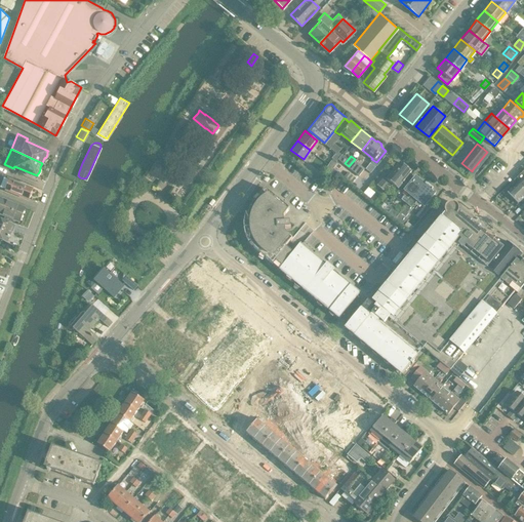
[(355,159),(349,166),(358,173),(364,166),(355,159)]
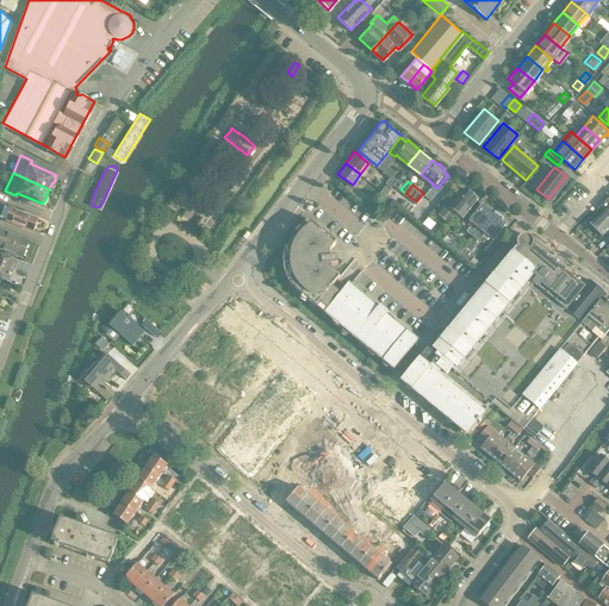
[(454,198),(449,194),(435,211),(445,219),(452,210),(461,217),(478,197),(465,186),(454,198)]
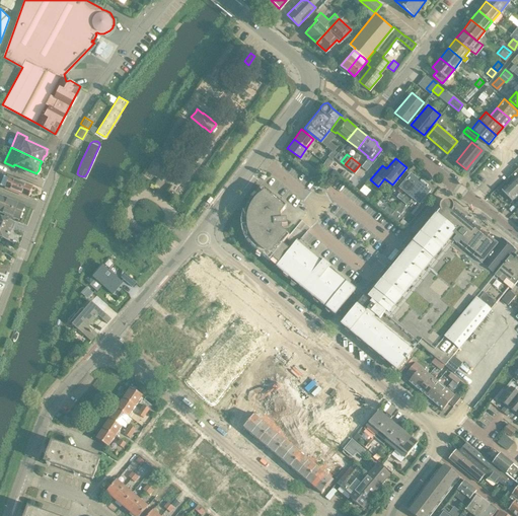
[(517,164),(509,174),(512,177),(501,190),(511,200),(517,192),(517,164)]
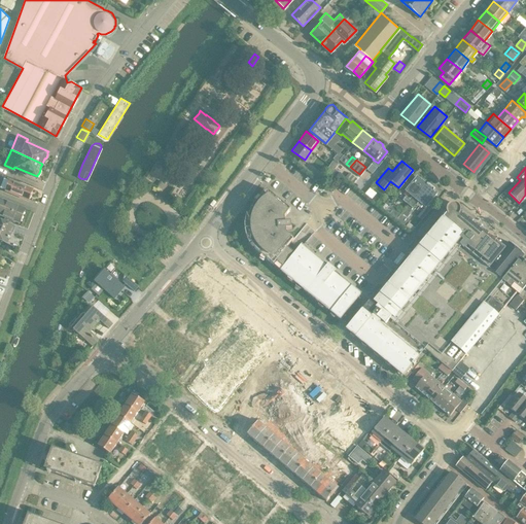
[(402,199),(408,203),(409,204),(426,183),(417,175),(406,189),(412,195),(409,198),(406,195),(402,199)]
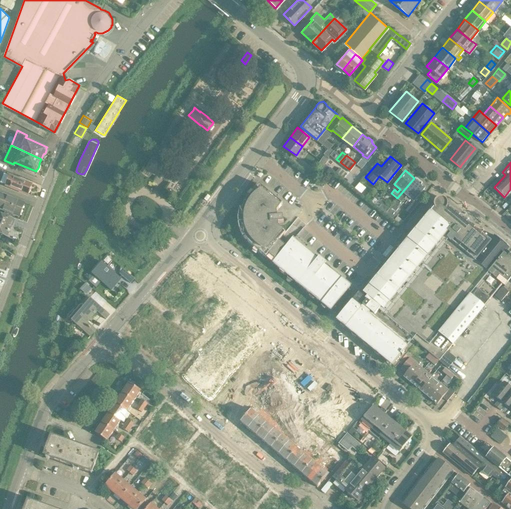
[(10,174),(6,184),(28,193),(29,191),(30,191),(31,188),(31,187),(32,182),(10,174)]
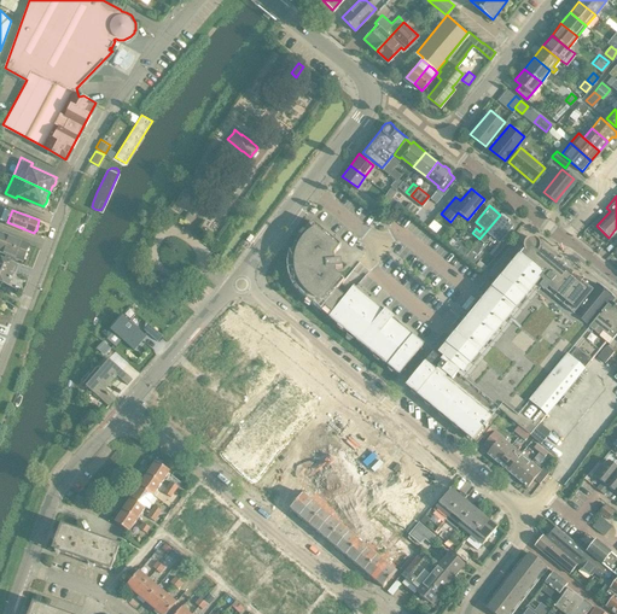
[(478,238),(470,247),(477,252),(484,243),(490,234),(499,241),(502,244),(506,239),(502,235),(512,224),(507,221),(508,220),(501,214),(500,215),(479,239),(478,238)]
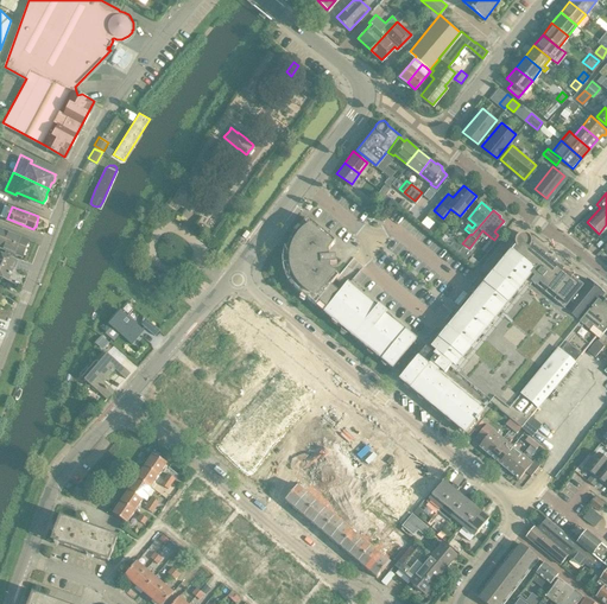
[(339,274),(337,273),(329,266),(329,262),(336,261),(335,253),(328,254),(327,248),(335,239),(305,216),(293,231),(290,236),(286,245),(284,253),(284,262),(286,271),(290,279),(295,286),(298,290),(324,310),(340,291),(335,286),(330,283),(339,274)]
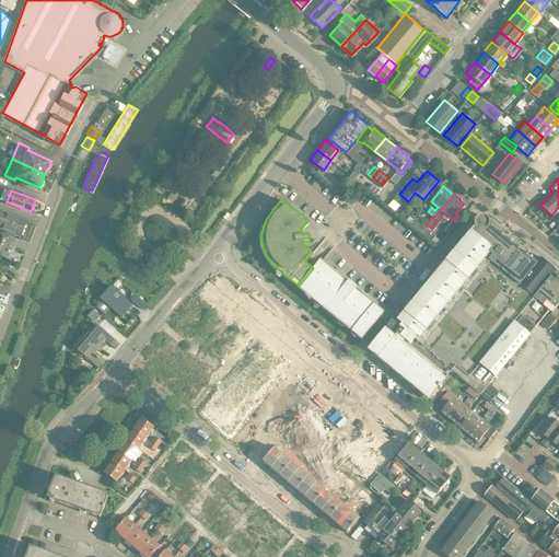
[(0,225),(22,235),(24,230),(25,230),(26,227),(25,225),(27,221),(0,209),(0,225)]
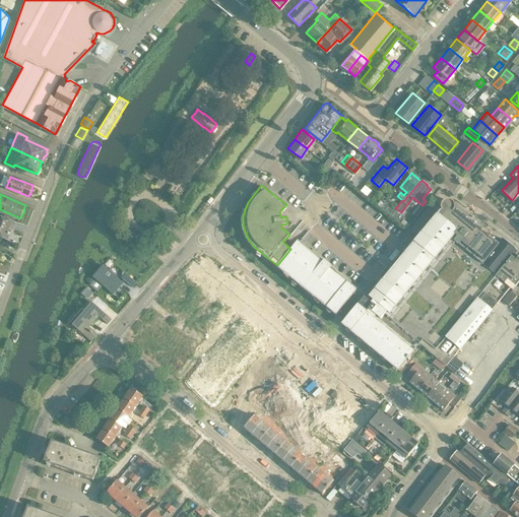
[(449,199),(448,199),(447,199),(446,199),(445,199),(443,200),(442,200),(441,201),(441,202),(440,203),(440,204),(440,205),(440,206),(440,207),(440,208),(367,297),(371,301),(423,344),(423,345),(446,365),(450,360),(454,356),(453,354),(509,286),(512,288),(516,282),(518,283),(518,257),(513,252),(516,249),(501,237),(497,242),(473,223),(454,206),(454,205),(453,204),(453,203),(453,202),(452,202),(452,201),(451,201),(451,200),(450,200),(449,199)]
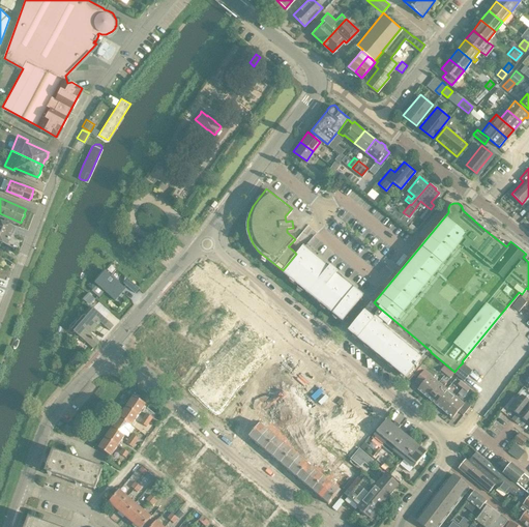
[(391,204),(387,209),(398,218),(403,212),(391,204)]
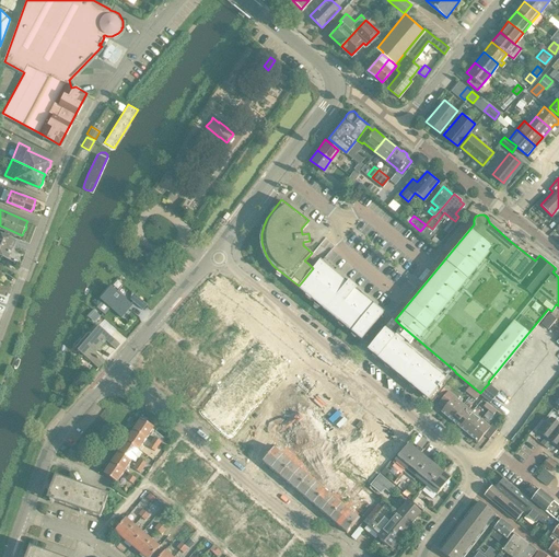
[(435,233),(426,224),(420,231),(430,239),(433,235),(433,234),(435,233)]
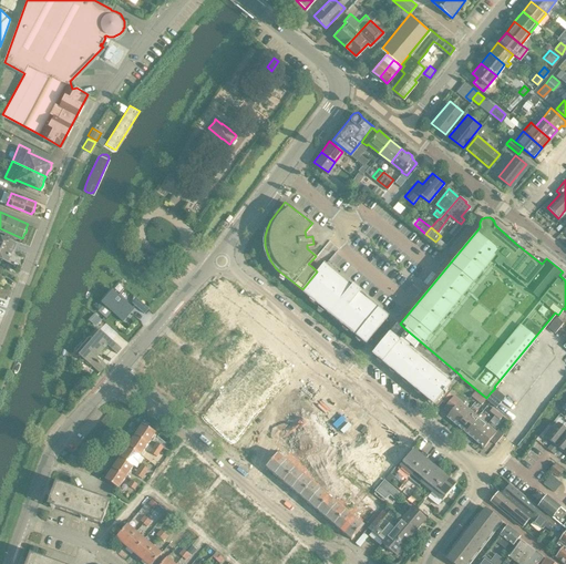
[(0,256),(9,260),(11,254),(16,242),(0,234),(0,256)]
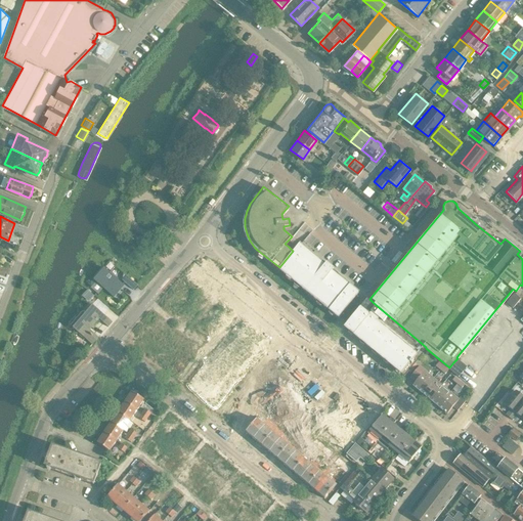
[(408,228),(411,224),(405,219),(405,220),(402,223),(408,228)]
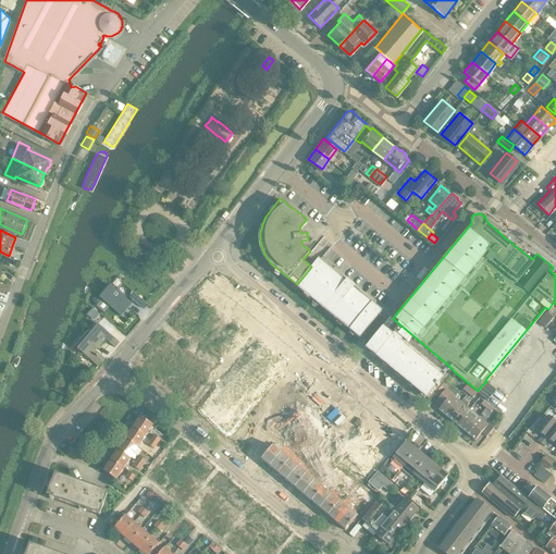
[(345,280),(318,258),(311,267),(297,284),(360,335),(381,309),(353,286),(355,284),(346,278),(345,280)]
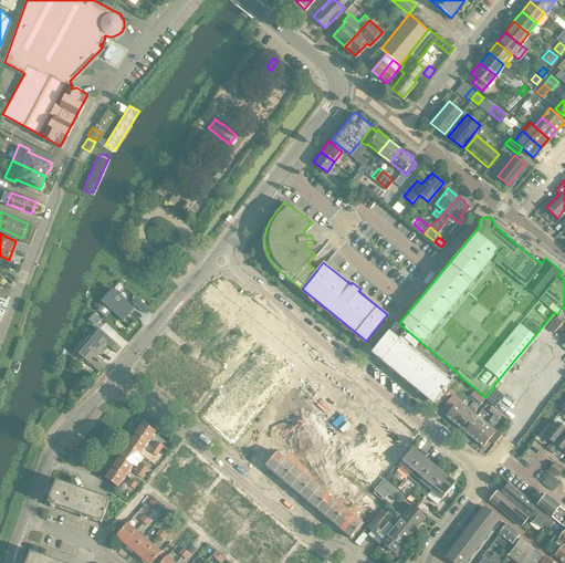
[(222,282),(189,322),(209,339),(218,327),(247,352),(265,330),(238,305),(242,299),(222,282)]
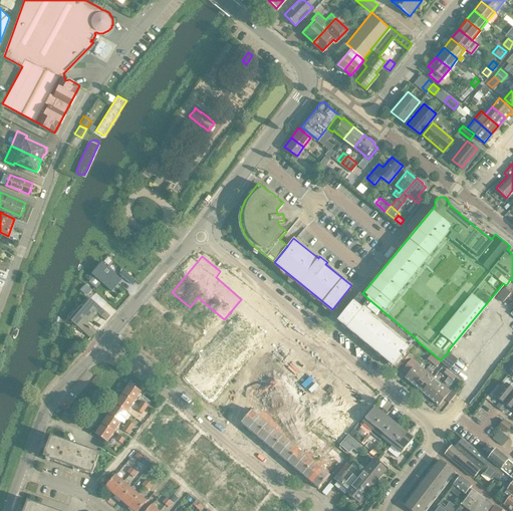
[(101,261),(91,272),(110,289),(120,277),(101,261)]
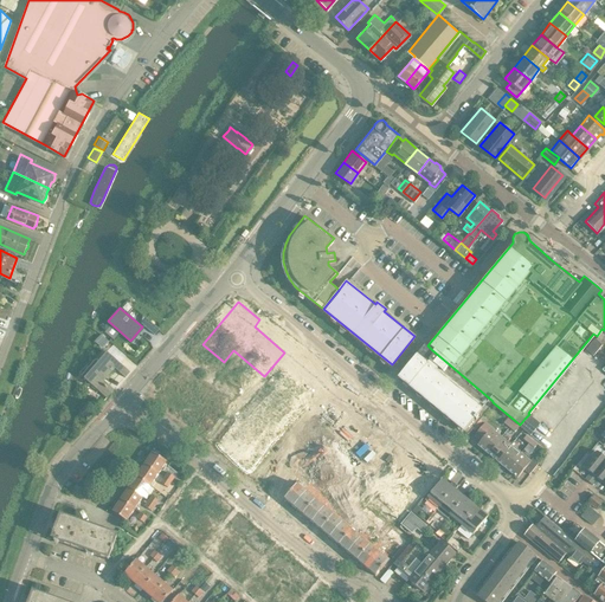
[(146,316),(141,322),(154,332),(159,327),(146,316)]
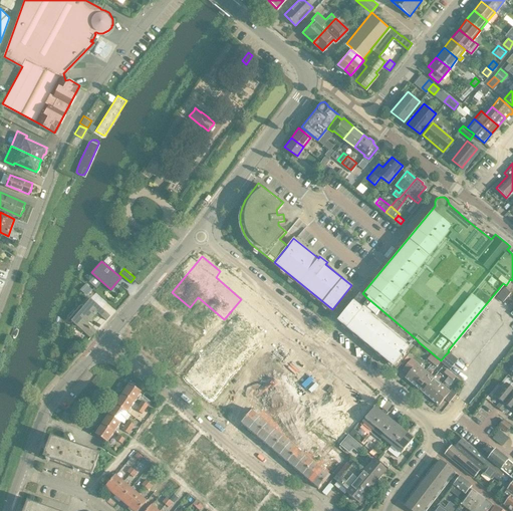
[(84,282),(79,289),(85,294),(91,288),(84,282)]
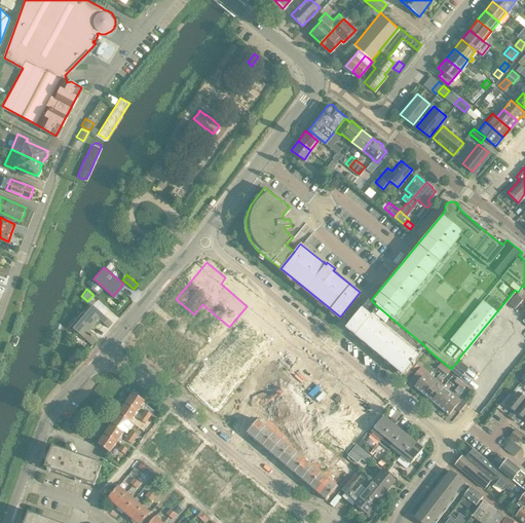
[(507,302),(514,307),(521,298),(515,292),(507,302)]
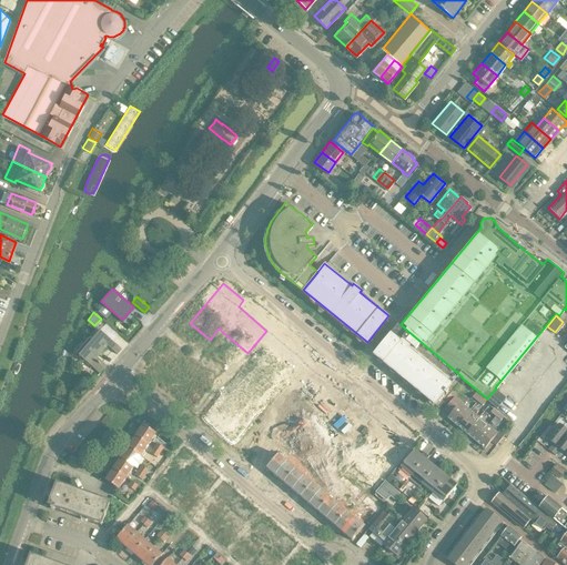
[(405,329),(401,324),(400,325),(396,323),(373,352),(437,405),(461,377),(462,377),(462,376),(405,329)]
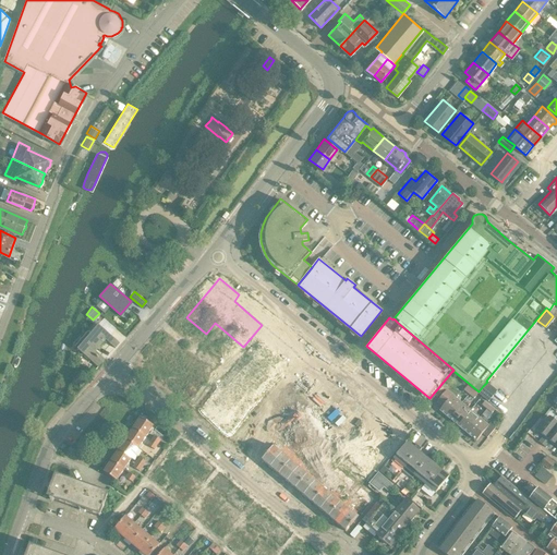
[(119,339),(98,322),(86,336),(83,334),(80,338),(82,340),(77,346),(98,364),(105,356),(95,348),(105,337),(114,345),(119,339)]
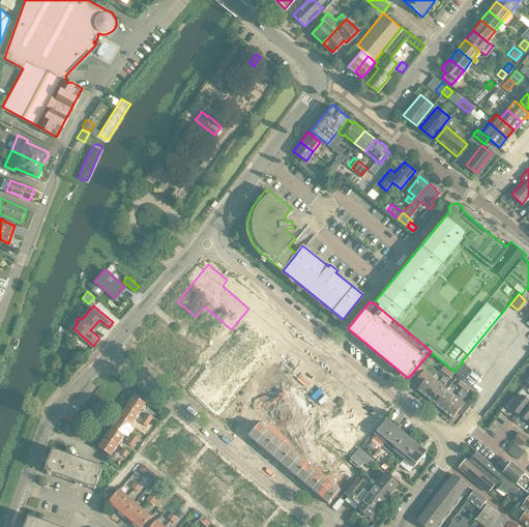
[(282,334),(269,350),(276,356),(277,356),(290,342),(282,334)]
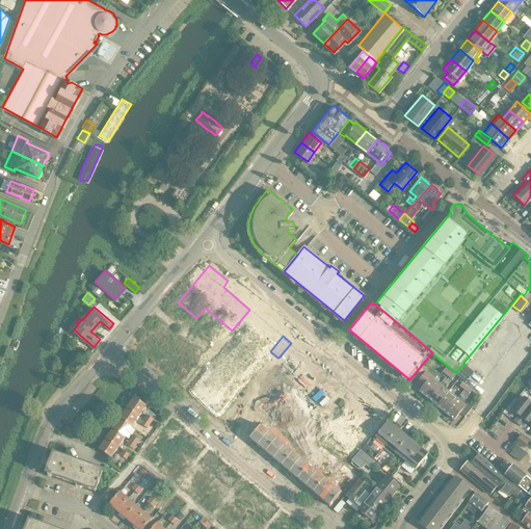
[(277,358),(275,361),(291,374),(307,355),(291,343),(279,358),(277,358)]
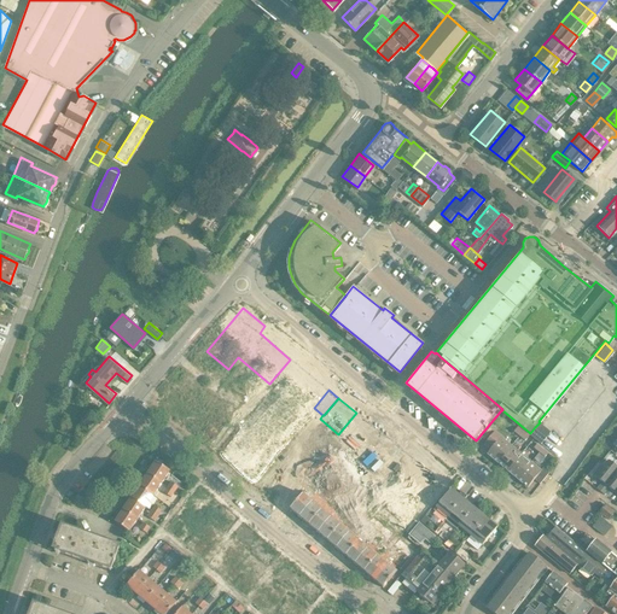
[(356,413),(338,434),(355,449),(373,427),(356,413)]
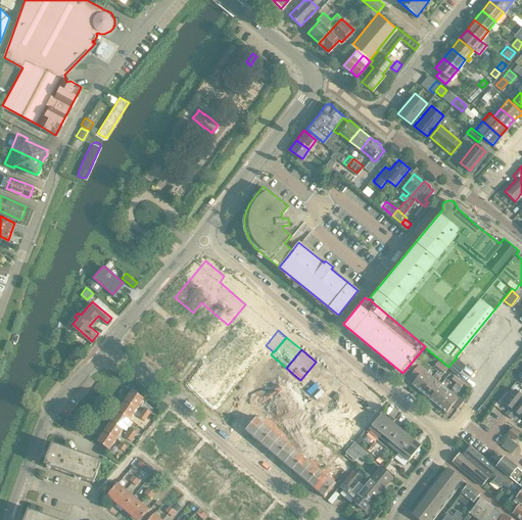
[(453,362),(461,369),(465,364),(457,358),(453,362)]
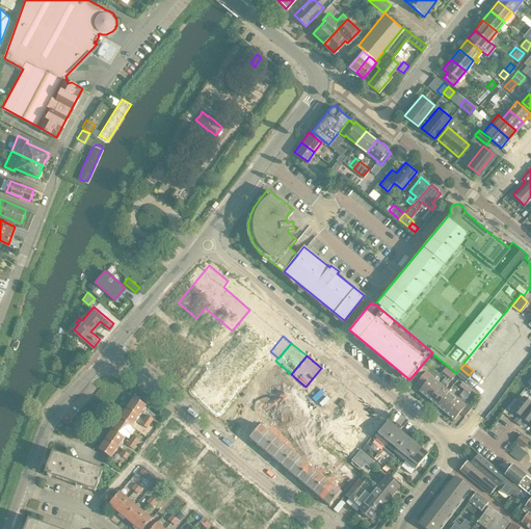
[(321,368),(306,387),(321,399),(337,381),(321,368)]
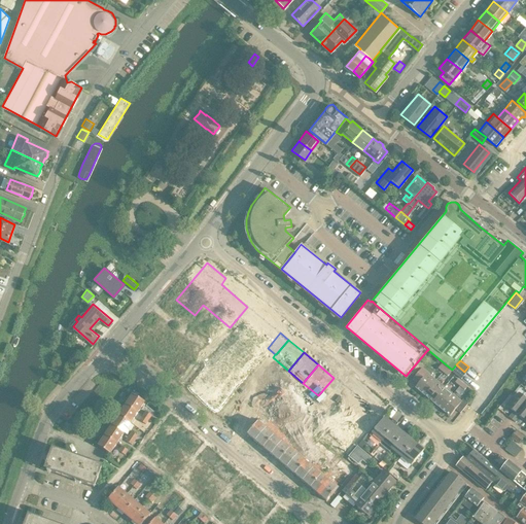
[(452,370),(460,377),(464,372),(456,364),(452,370)]
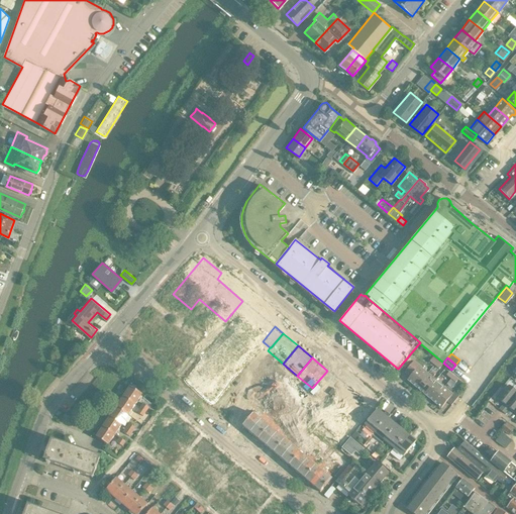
[(413,358),(404,370),(409,375),(406,378),(415,386),(427,372),(418,365),(419,364),(413,358)]
